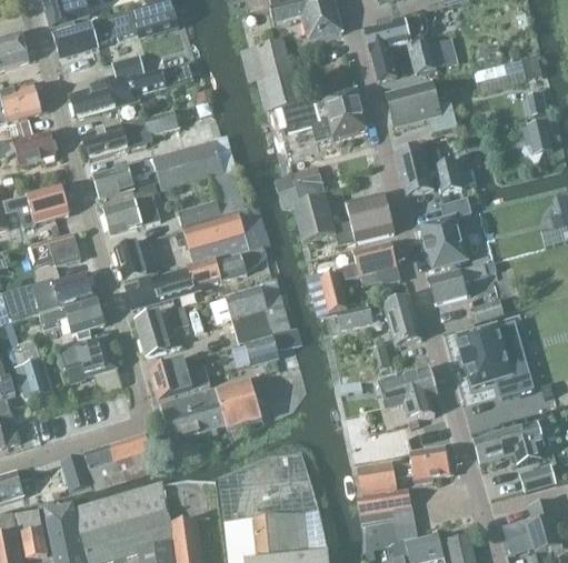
[(42,0),(50,26),(88,16),(83,0),(42,0)]
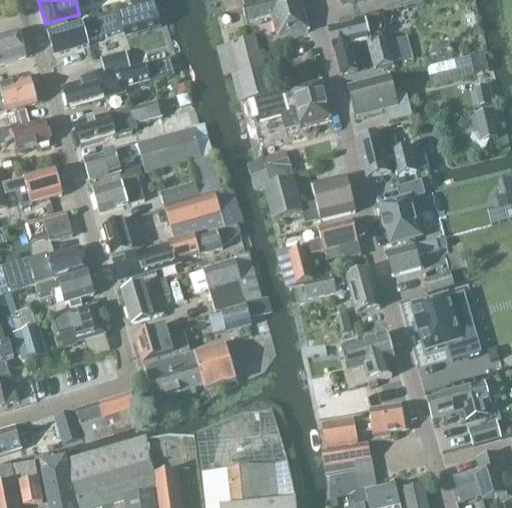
[(124,28),(158,18),(153,0),(150,0),(114,11),(101,14),(82,20),(82,19),(47,29),(53,52),(88,42),(87,38),(106,33),(124,28)]
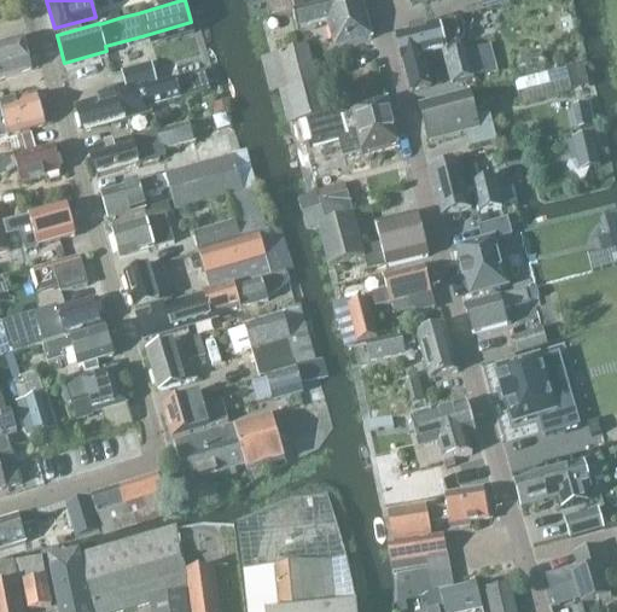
[(268,0),(272,12),(295,6),(295,7),(321,0),(268,0)]
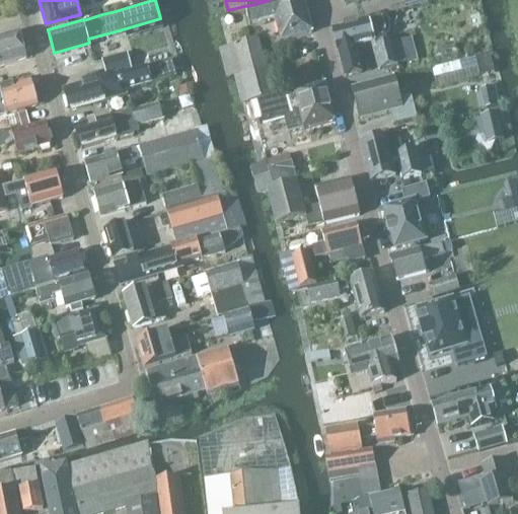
[(311,29),(303,0),(273,0),(245,7),(248,20),(275,14),(281,38),(311,29)]
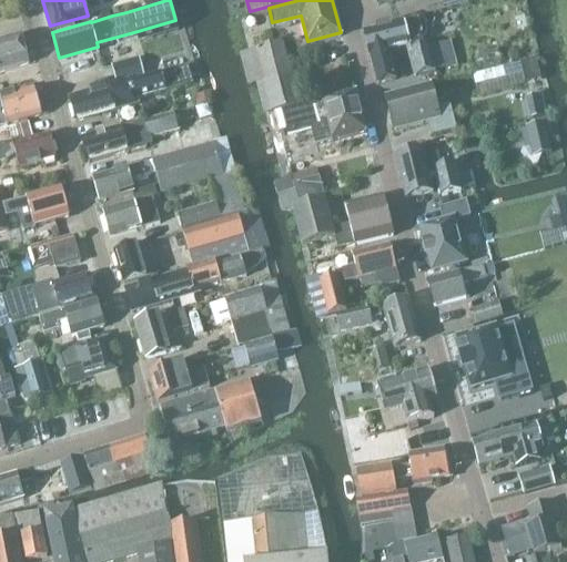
[(419,13),(363,28),(377,80),(395,75),(388,48),(405,43),(407,48),(424,43),(422,33),(425,33),(426,30),(423,14),(419,13)]
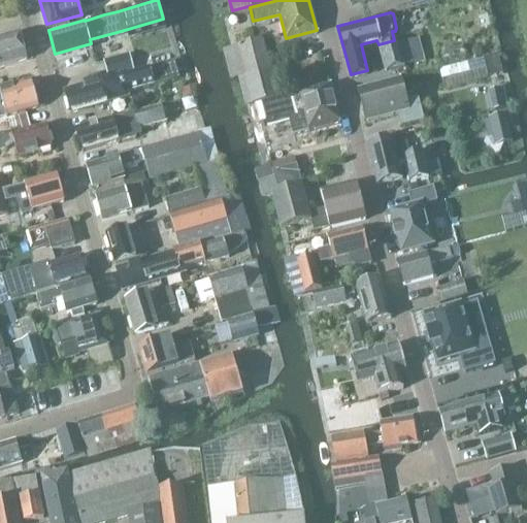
[(20,29),(0,35),(0,63),(27,56),(20,29)]
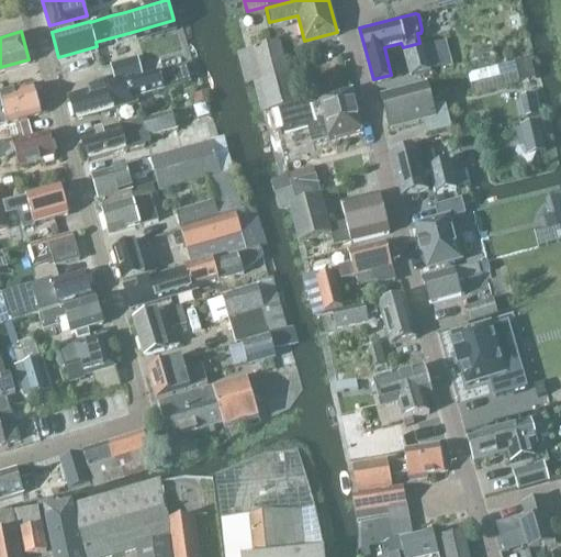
[(279,39),(254,45),(269,106),(294,99),(279,39)]
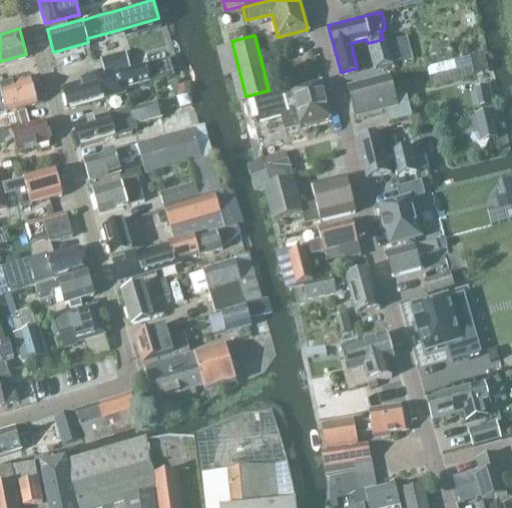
[(387,38),(383,39),(368,43),(373,67),(393,62),(387,38)]
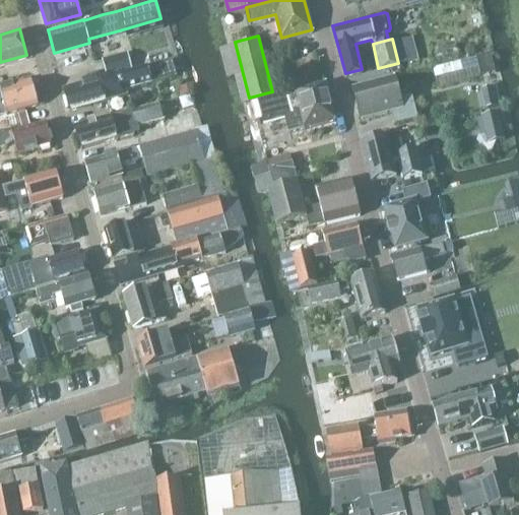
[(103,57),(107,73),(131,67),(127,51),(103,57)]
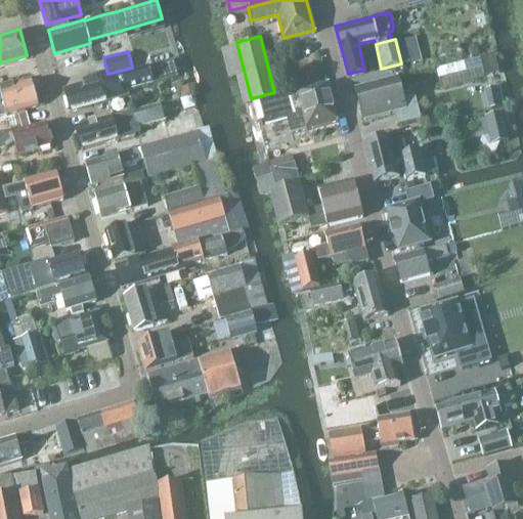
[(493,51),(479,54),(483,74),(498,70),(493,51)]
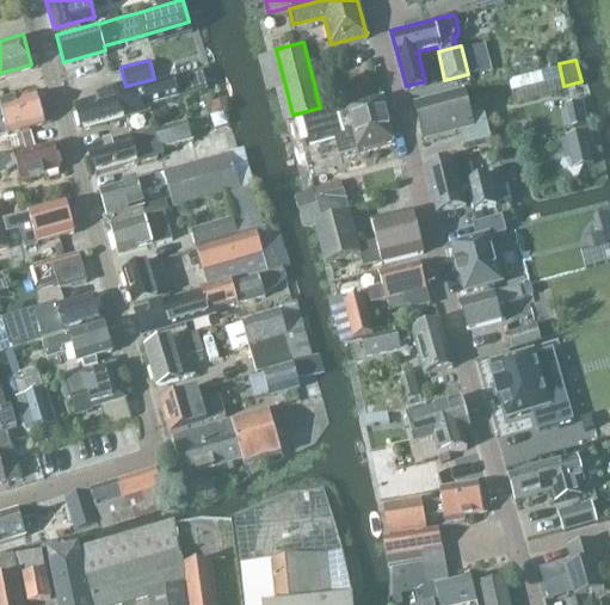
[(513,66),(516,86),(558,82),(555,61),(513,66)]
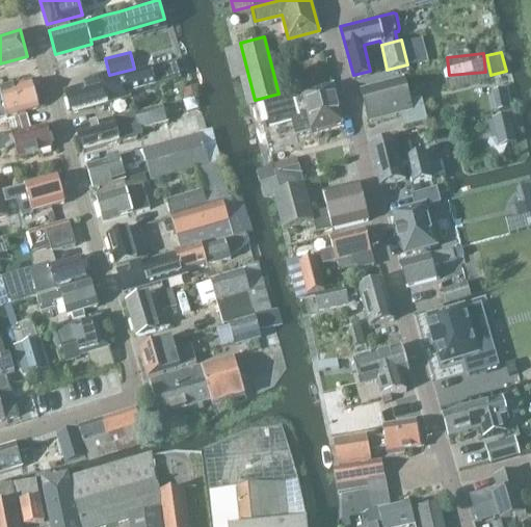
[(180,74),(176,57),(123,73),(128,88),(180,74)]
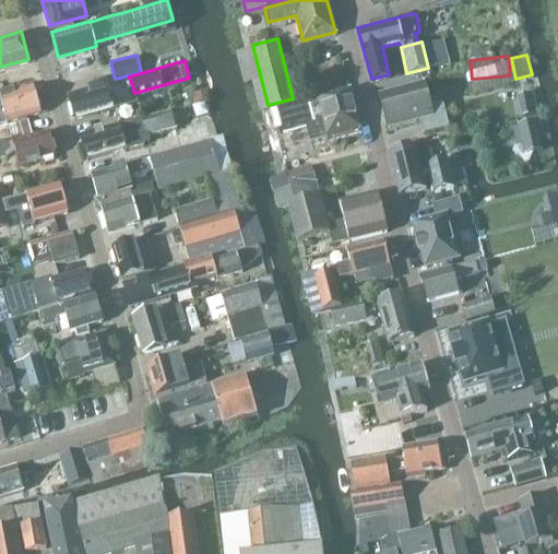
[(129,75),(121,78),(106,82),(68,93),(75,116),(135,98),(134,93),(129,77),(129,75)]
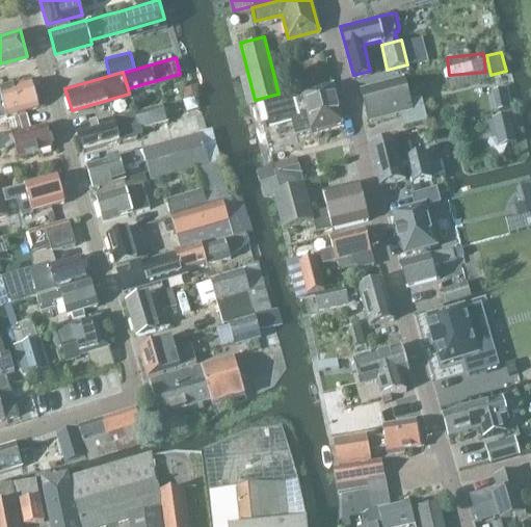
[(360,88),(369,120),(399,111),(402,125),(427,119),(422,95),(409,98),(403,77),(360,88)]
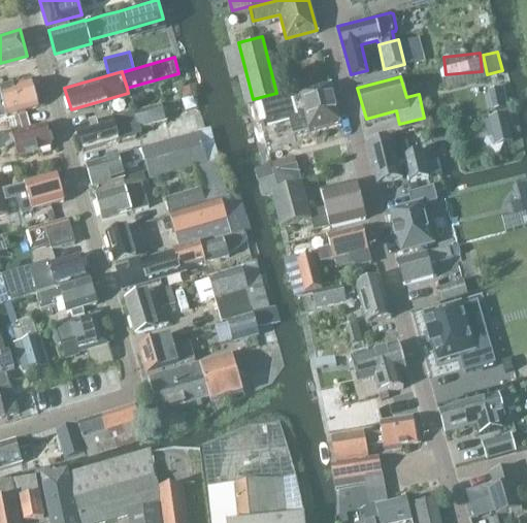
[(31,79),(0,89),(0,113),(37,103),(31,79)]
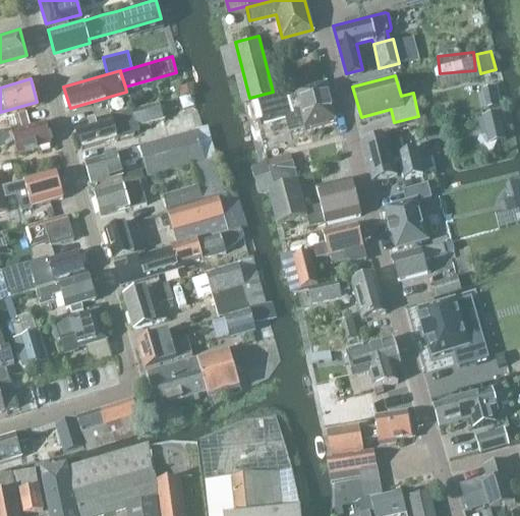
[(326,80),(260,98),(265,118),(285,113),(289,129),(335,118),(326,80)]
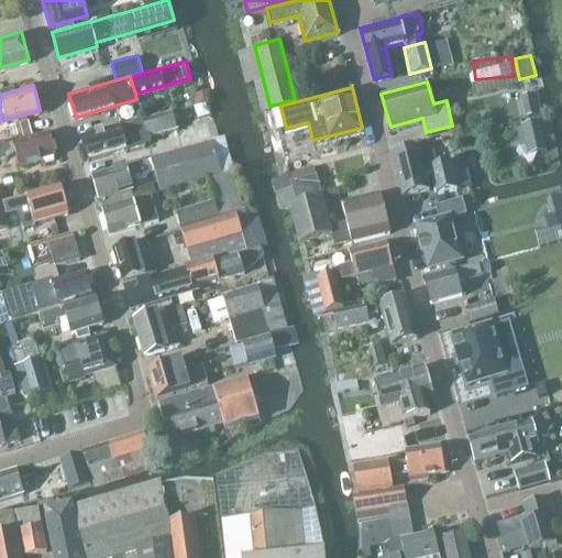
[(541,111),(539,105),(525,107),(526,113),(541,111)]
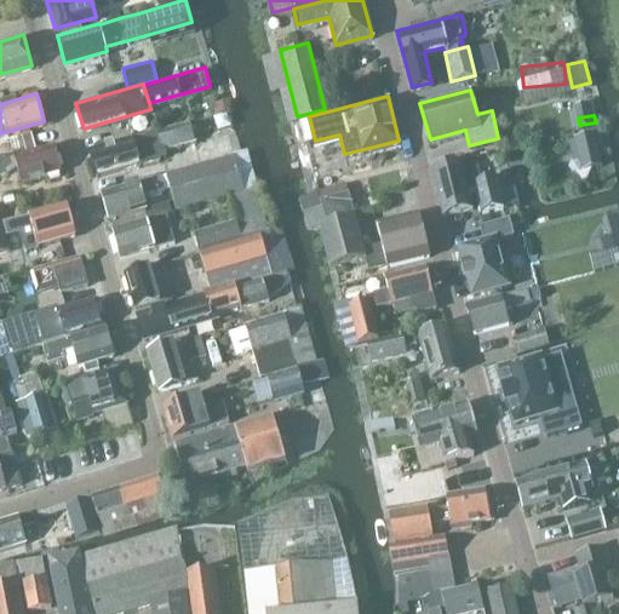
[(189,120),(156,128),(160,139),(161,145),(194,137),(189,120)]
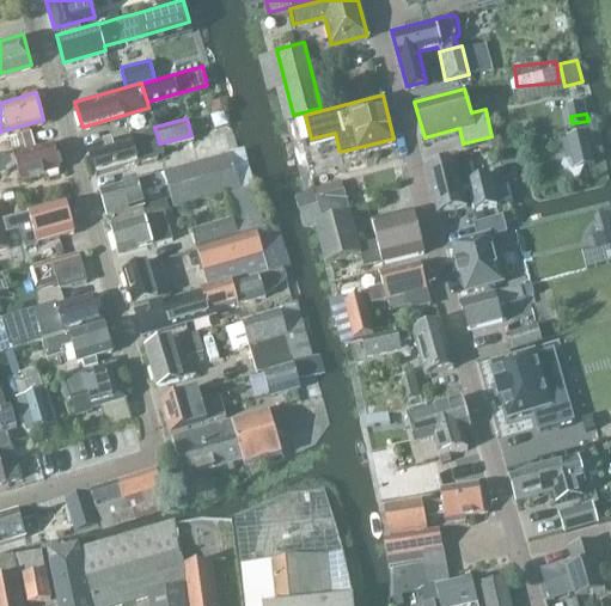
[(158,138),(154,127),(129,134),(87,146),(95,171),(136,159),(133,146),(158,138)]
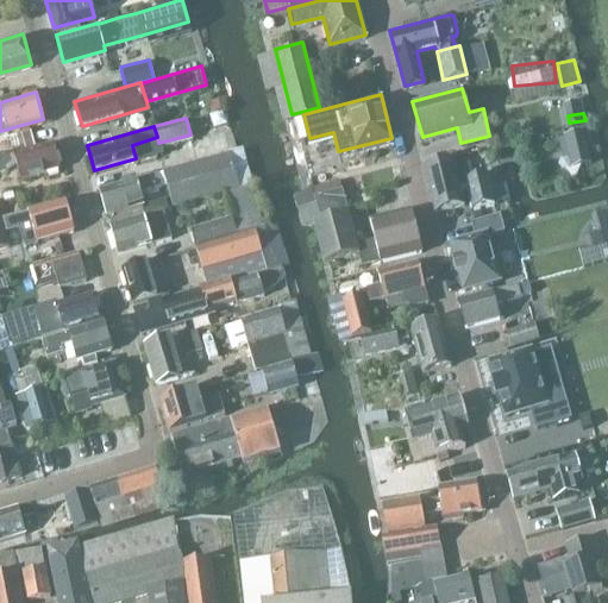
[(589,151),(584,129),(563,133),(569,156),(589,151)]
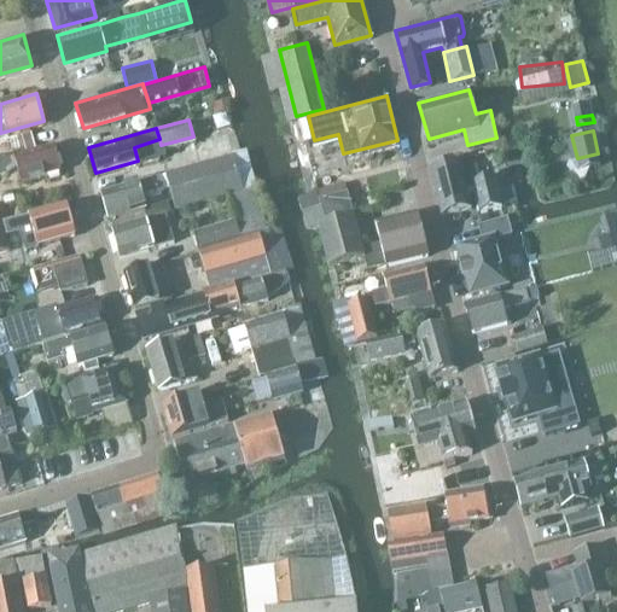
[(17,164),(21,179),(60,168),(53,143),(0,157),(0,173),(6,170),(5,168),(17,164)]
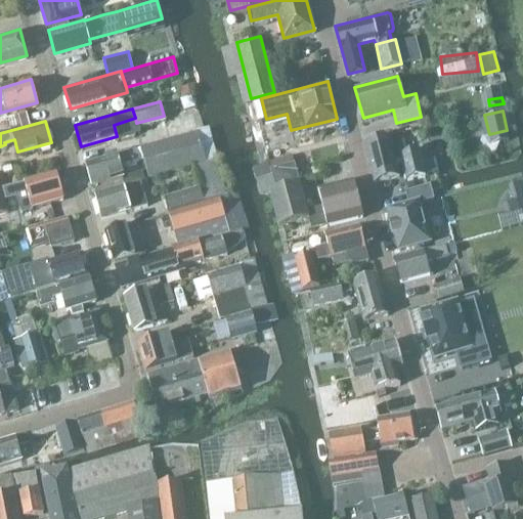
[(197,129),(142,144),(140,144),(148,174),(206,159),(197,129)]
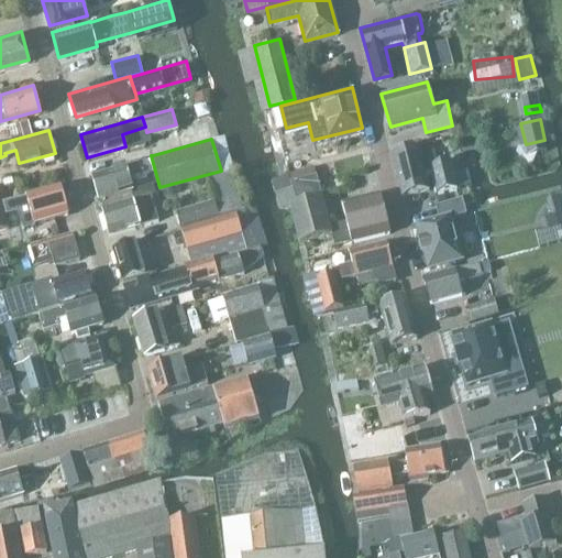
[(423,171),(431,168),(437,190),(456,186),(450,157),(437,161),(432,148),(419,152),(418,144),(392,151),(403,194),(429,187),(423,171)]
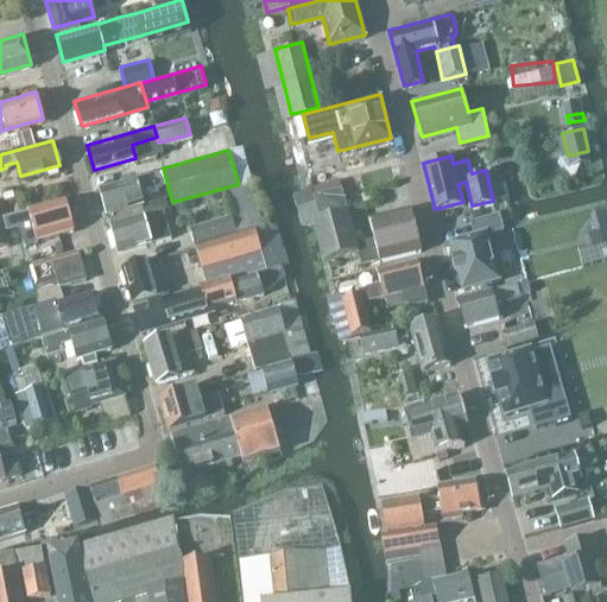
[(143,202),(139,189),(162,183),(158,170),(100,188),(107,211),(143,202)]
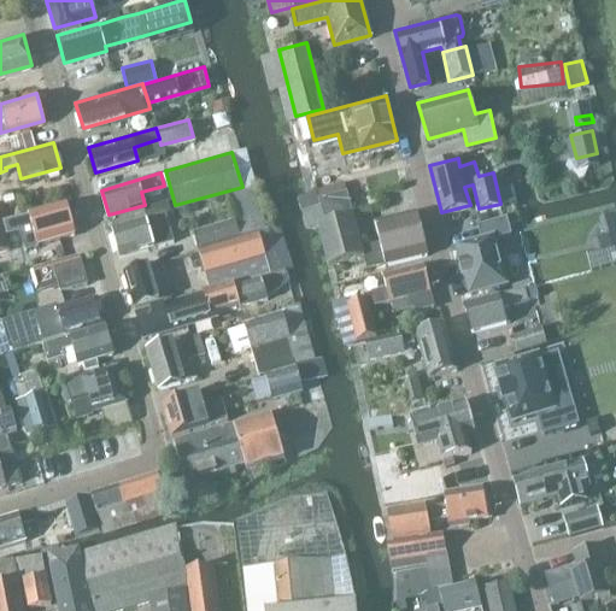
[(235,219),(193,230),(198,246),(267,225),(253,184),(227,194),(235,219)]
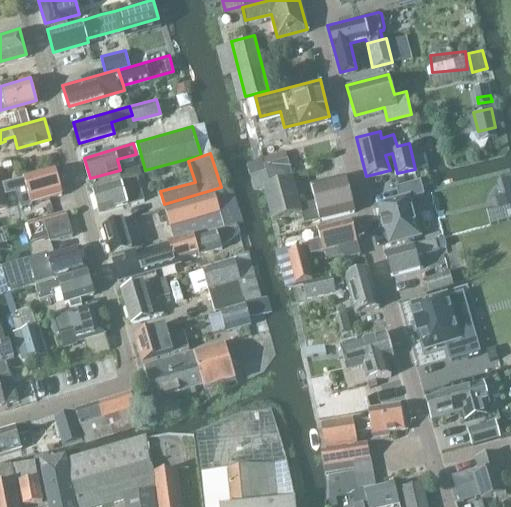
[(265,166),(269,182),(292,176),(288,160),(265,166)]
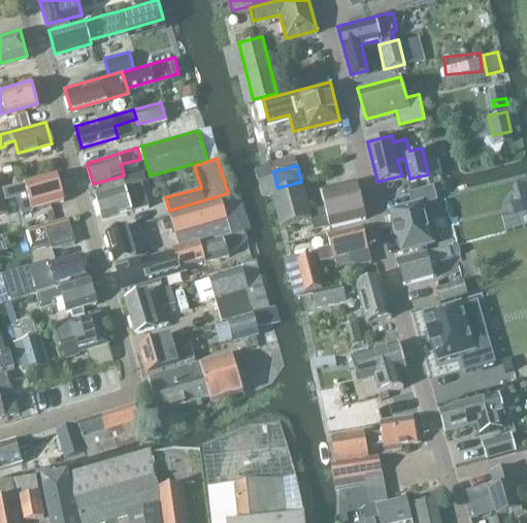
[(124,180),(125,185),(144,180),(142,170),(129,174),(129,178),(124,180)]
